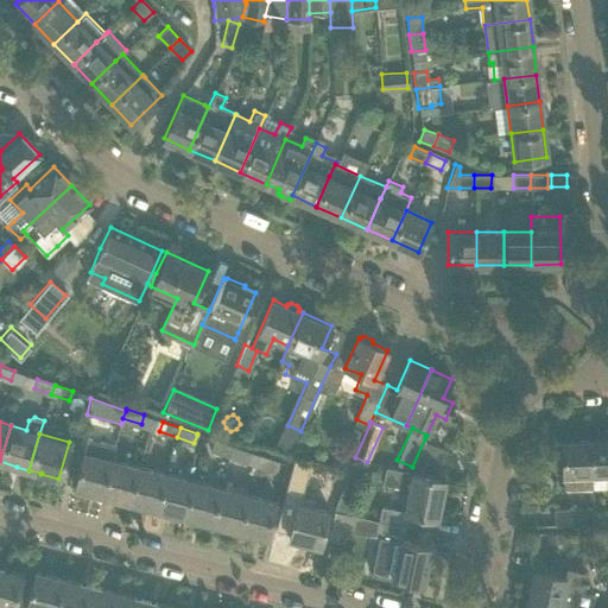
[(194,443),(192,447),(202,450),(206,438),(197,435),(194,443)]
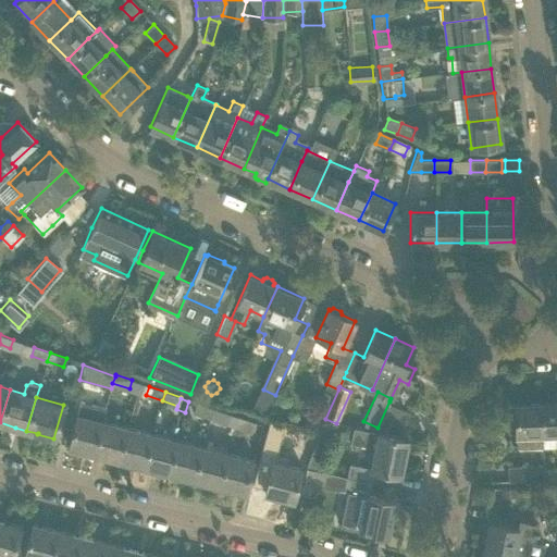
[(84,450),(94,454),(102,420),(104,410),(79,403),(67,447),(84,452),(84,450)]
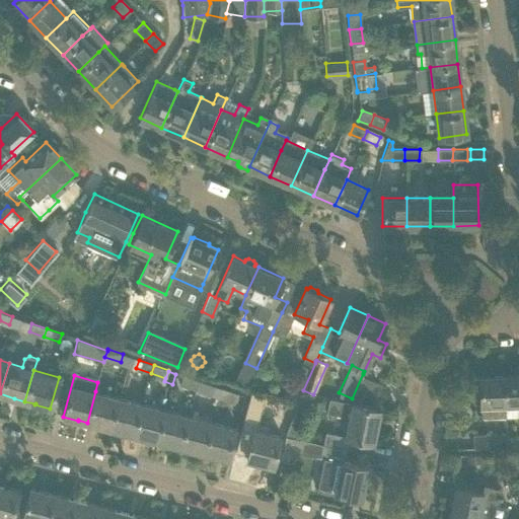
[(197,388),(200,380),(186,375),(182,383),(197,388)]
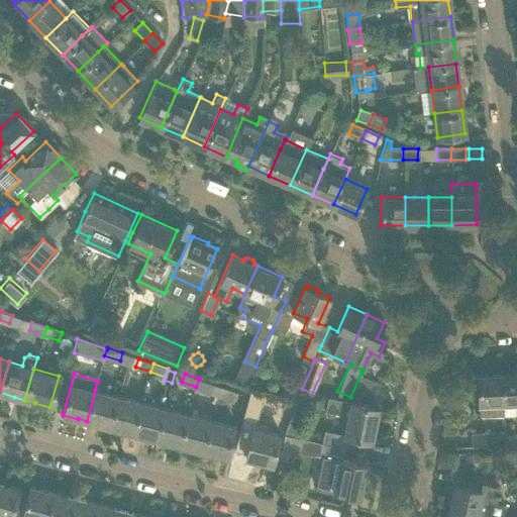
[(516,402),(516,374),(502,375),(503,403),(516,402)]
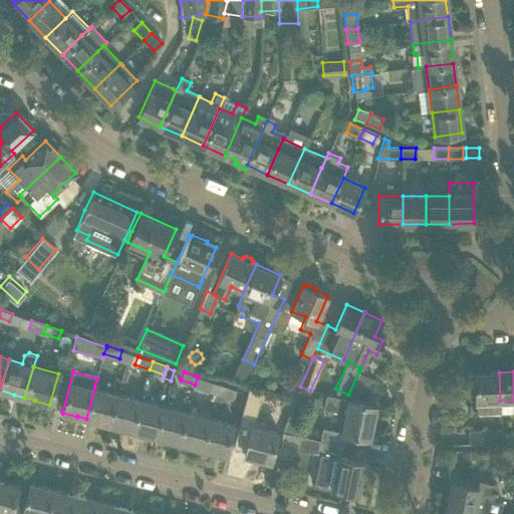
[(264,381),(259,372),(248,379),(254,389),(264,381)]
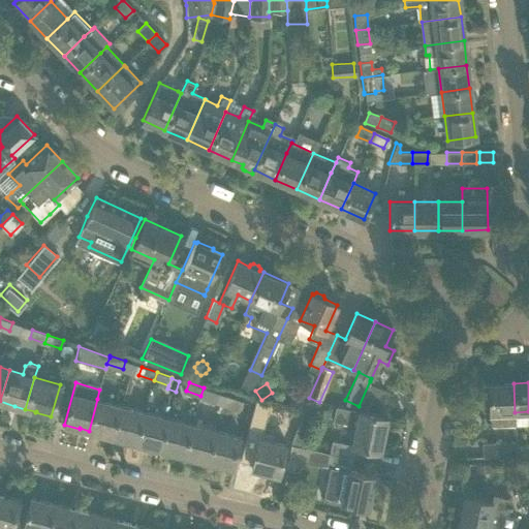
[(515,412),(514,383),(489,384),(490,426),(515,425),(515,412)]
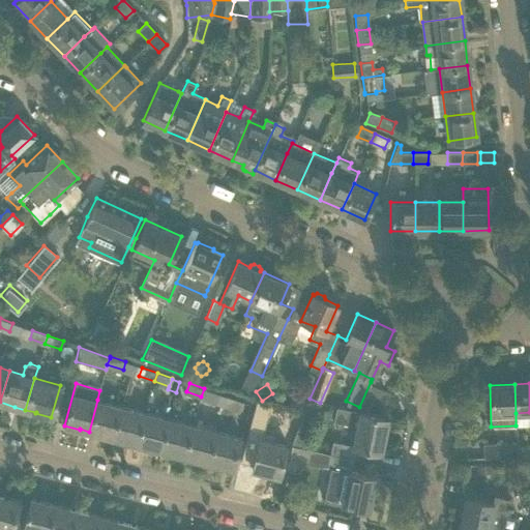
[(204,388),(201,396),(215,402),(218,393),(204,388)]
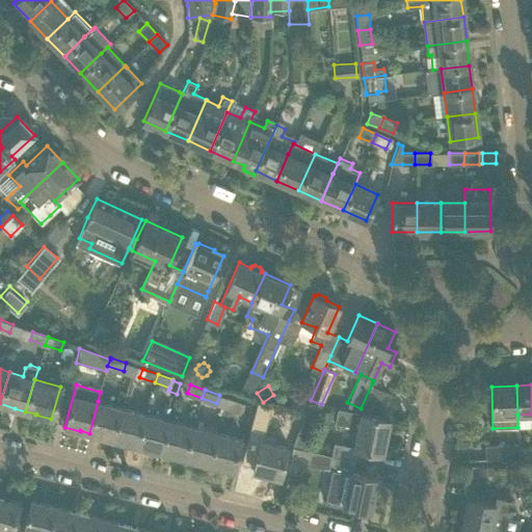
[(390,398),(392,393),(382,390),(380,395),(390,398)]
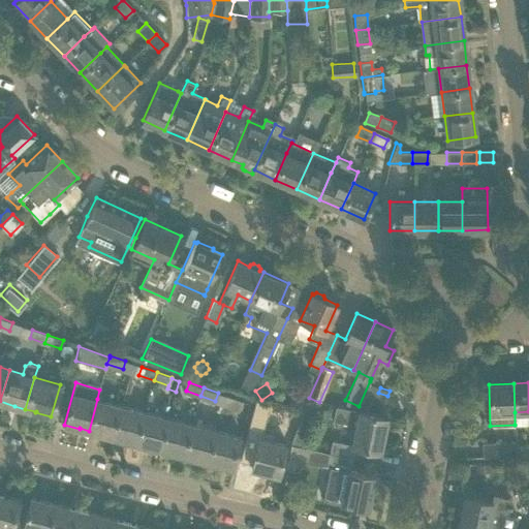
[(224,404),(239,408),(241,401),(226,396),(224,404)]
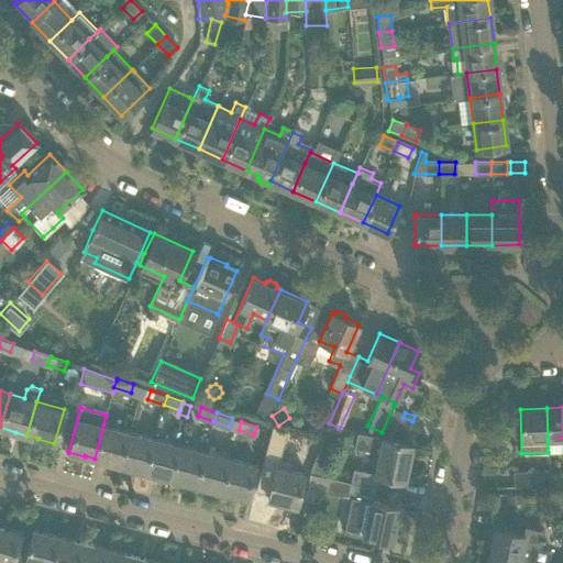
[(105,461),(120,465),(129,431),(103,424),(95,459),(105,461)]
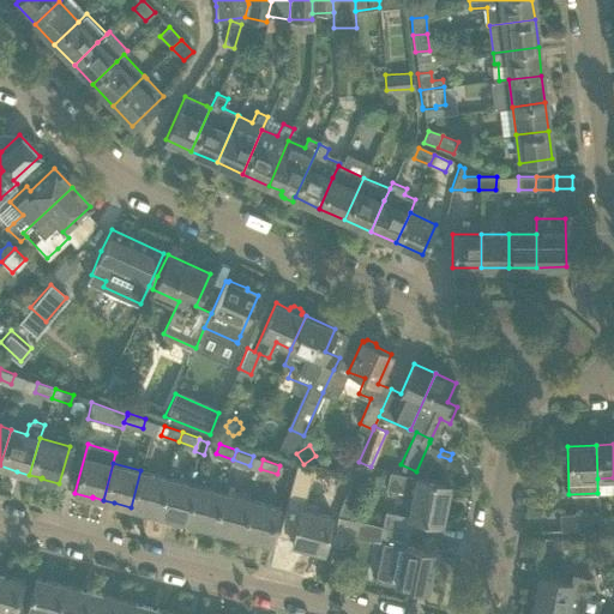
[(288,497),(304,501),(312,469),(295,463),(288,497)]
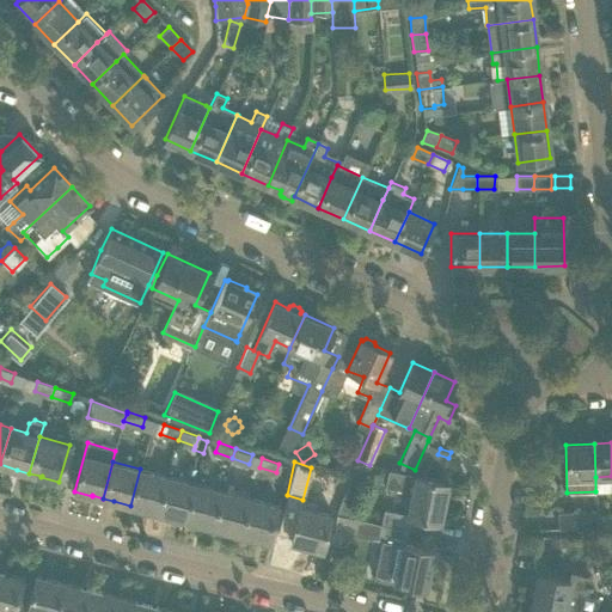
[(368,466),(357,461),(335,513),(348,516),(349,516),(371,467),(368,466)]
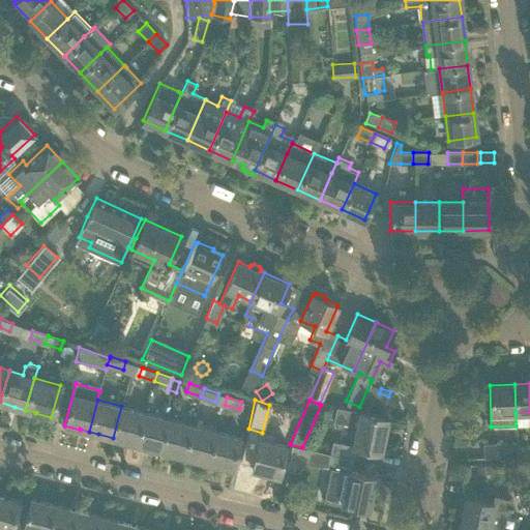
[(127,441),(137,444),(145,412),(121,406),(113,438),(127,442),(127,441)]
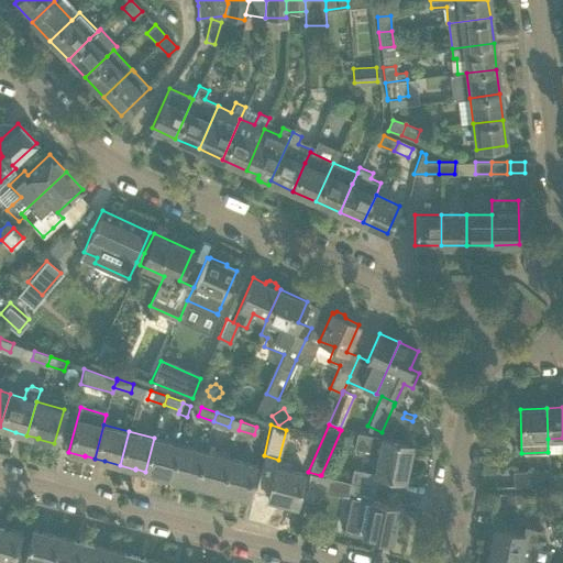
[(354,468),(351,482),(351,483),(375,487),(377,475),(404,479),(411,443),(382,437),(381,438),(357,432),(354,446),(372,450),(373,449),(379,450),(375,472),(354,468)]
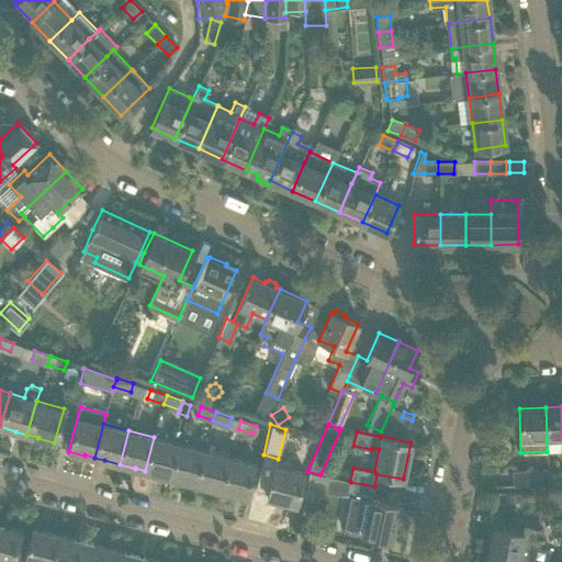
[(155,473),(170,478),(179,444),(154,437),(145,471),(155,473)]
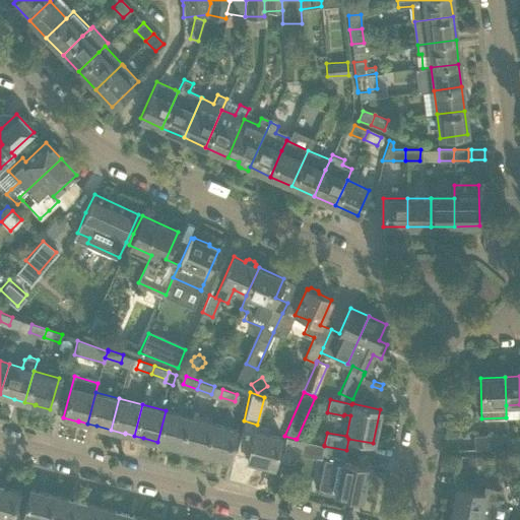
[(172,445),(181,448),(189,416),(166,410),(157,442),(172,446),(172,445)]
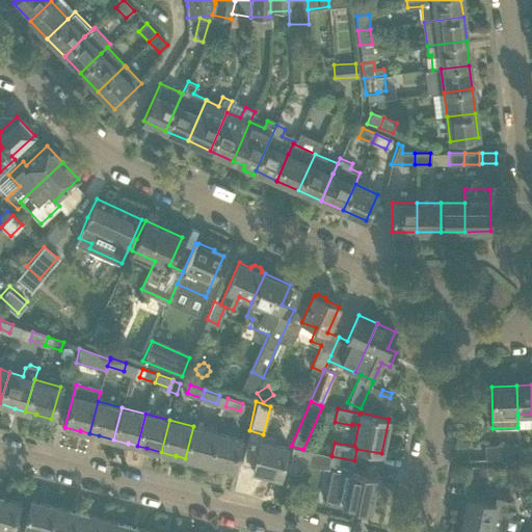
[(194,460),(209,464),(217,432),(193,426),(185,458),(194,460)]
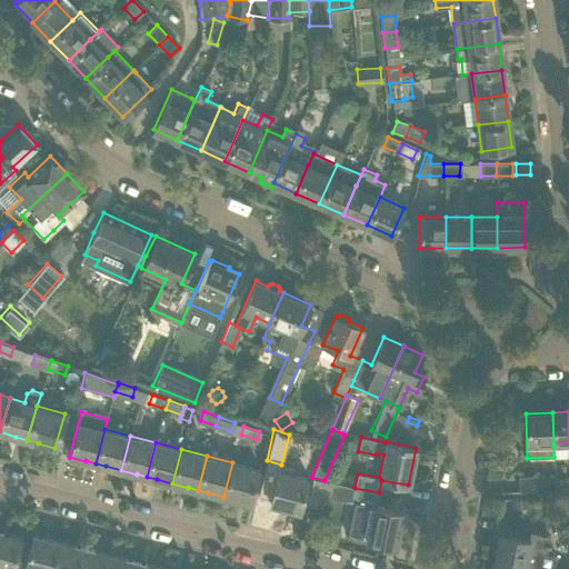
[(239,500),(250,503),(259,469),(232,462),(223,497),(239,500)]
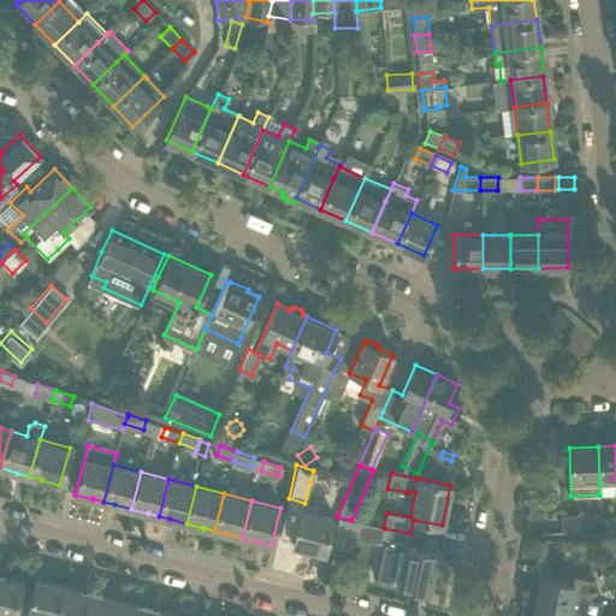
[(531,502),(528,515),(542,517),(542,515),(544,504),(531,502)]
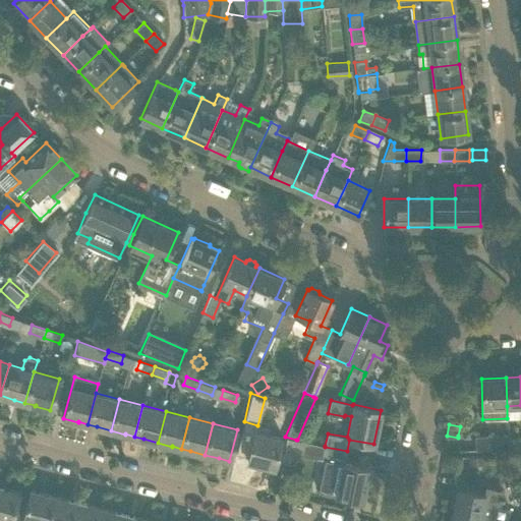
[(254,431),(251,440),(246,460),(274,467),(282,439),(254,431)]
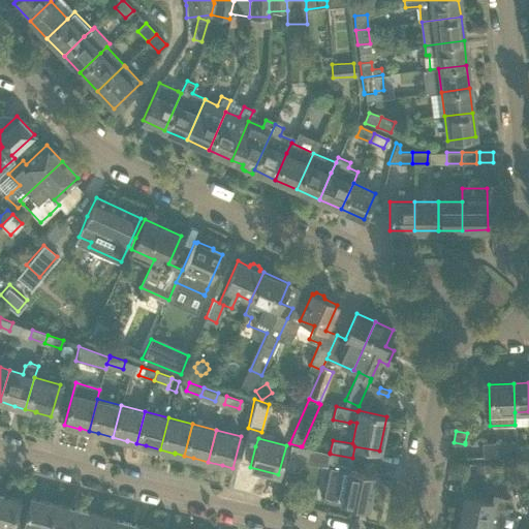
[(517,456),(516,444),(516,441),(481,442),(481,457),(502,457),(517,456)]
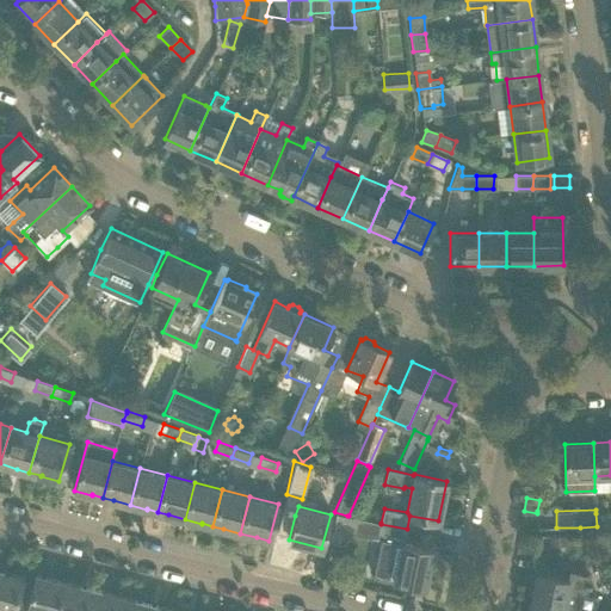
[(347,516),(334,512),(329,529),(381,539),(377,559),(396,562),(393,580),(425,587),(432,549),(405,543),(407,529),(381,524),(381,523),(349,516),(347,516)]
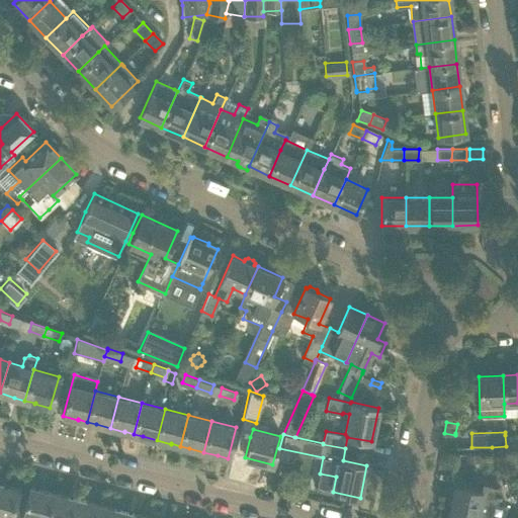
[(517,434),(505,435),(506,446),(517,445),(517,434)]
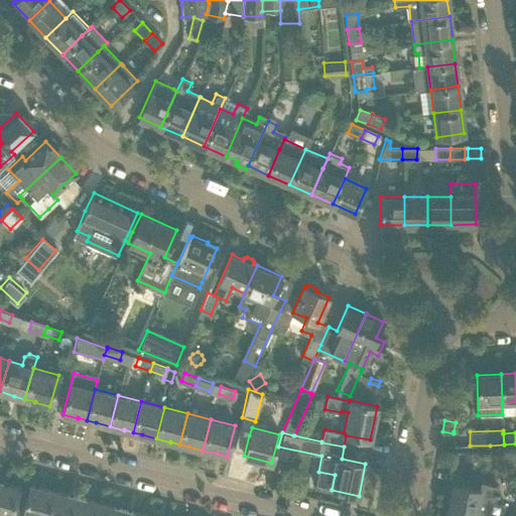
[(464,453),(464,462),(480,462),(480,453),(464,453)]
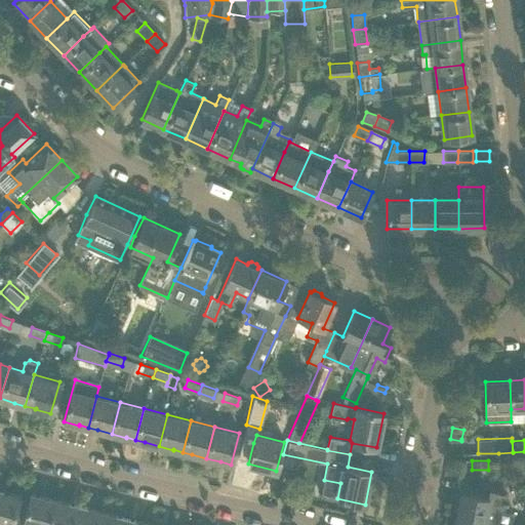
[(4,492),(0,490),(0,524),(2,524),(10,524),(19,496),(4,491),(4,492)]
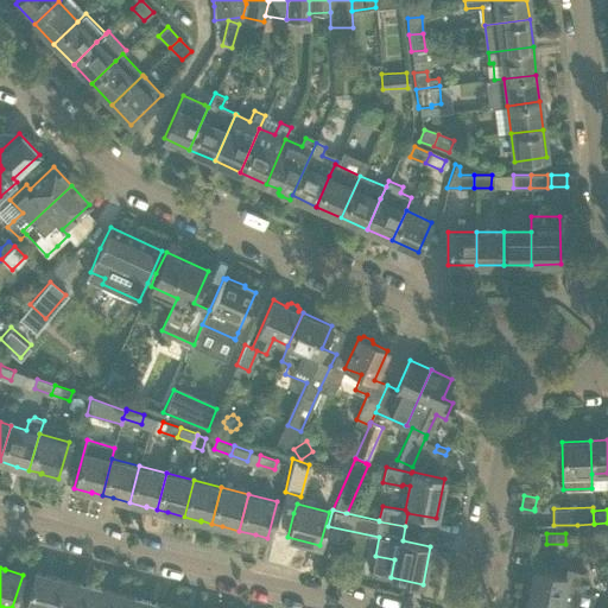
[(567,568),(564,576),(534,570),(529,597),(578,607),(583,607),(590,607),(594,594),(583,591),(587,571),(567,568)]
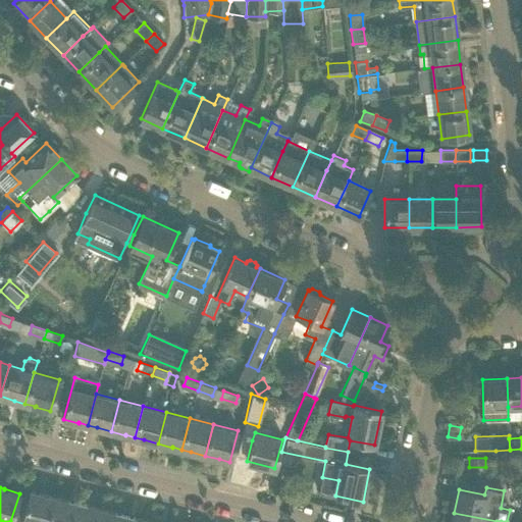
[(21,521),(47,521),(54,498),(39,493),(39,494),(30,491),(21,521)]
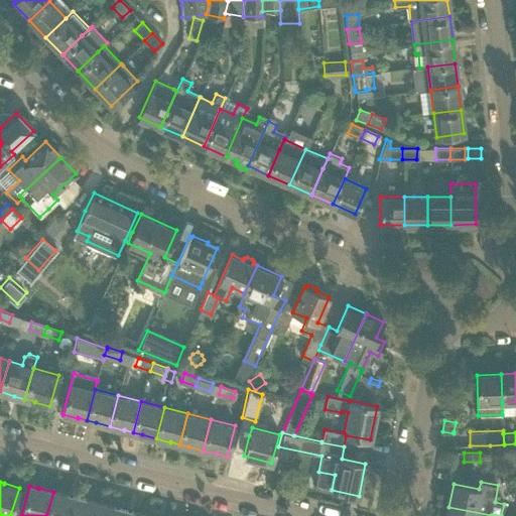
[(72,515),(77,498),(68,496),(53,492),(46,515),(72,515)]
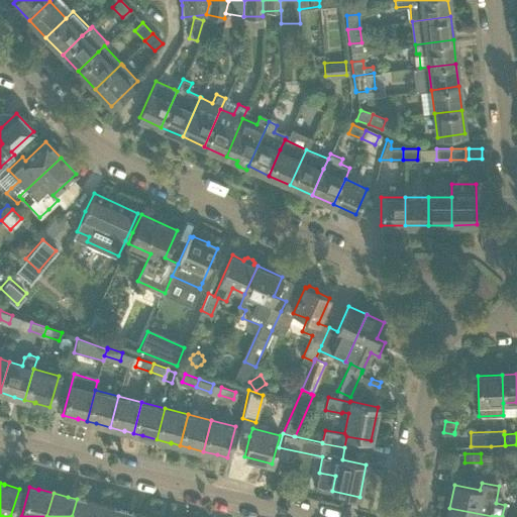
[(96,516),(100,505),(86,501),(85,501),(77,499),(72,516),(96,516)]
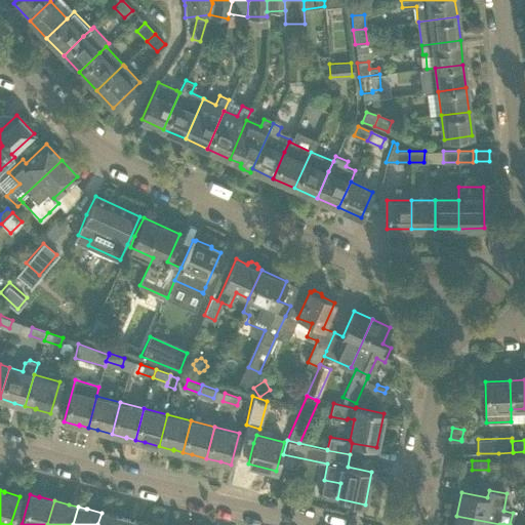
[(97,524),(123,524),(125,519),(116,517),(116,516),(102,513),(97,524)]
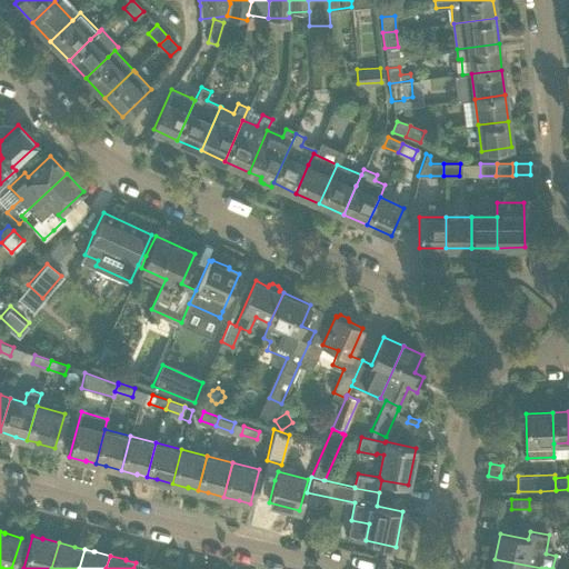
[(495,559),(492,568),(541,568),(495,559)]
